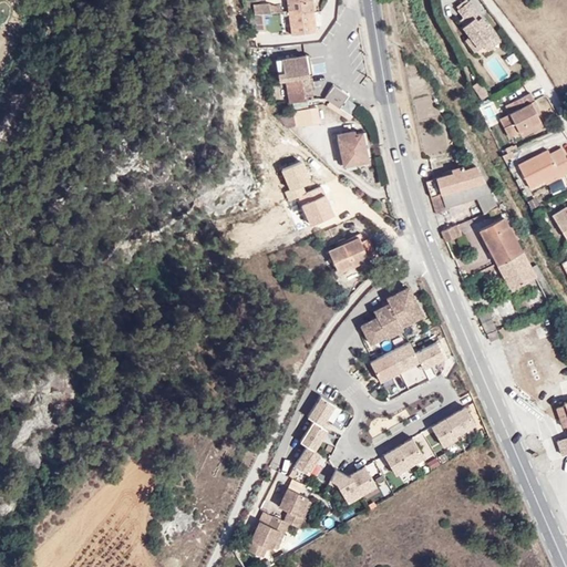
[(318,32),(313,0),(289,0),(294,35),(318,32)]
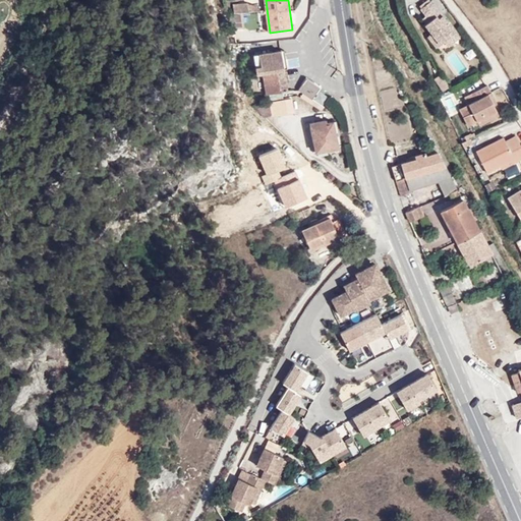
[(441,41),(453,32),(428,0),(426,0),(418,7),(423,14),(428,20),(423,23),(429,33),(438,44),(441,41)]
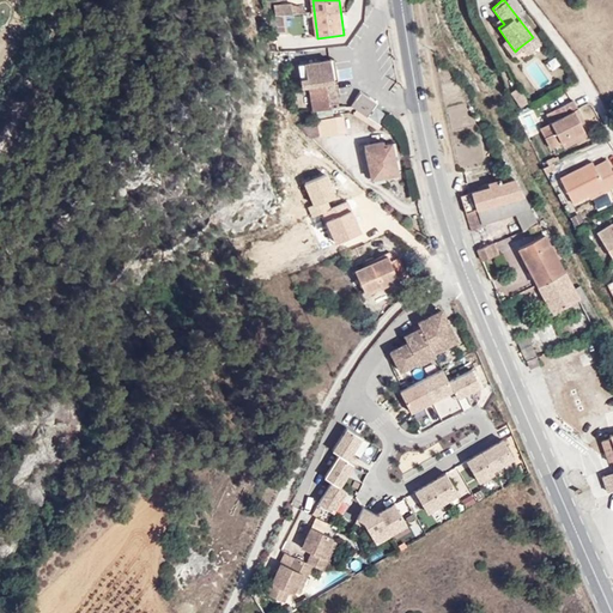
[(281,4),(284,13),(301,11),(299,1),(281,4)]
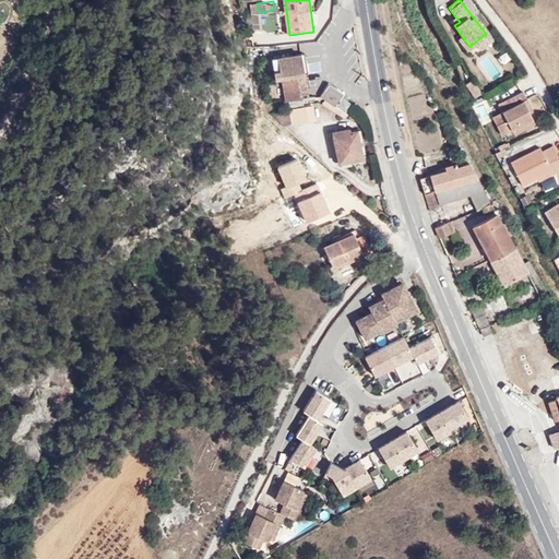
[(460,22),(454,15),(449,19),(454,25),(460,22)]
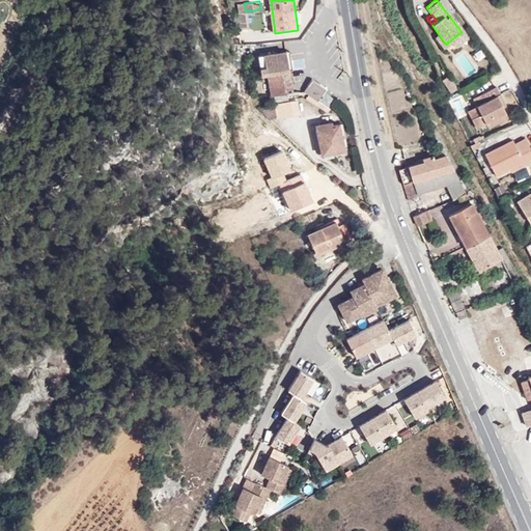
[(466,38),(462,32),(449,42),(454,47),(466,38)]
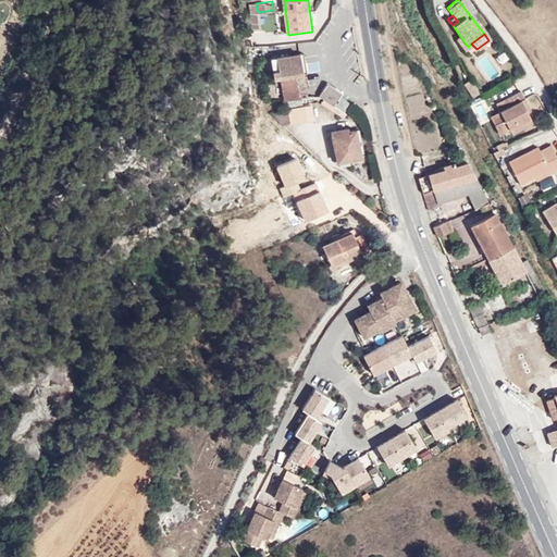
[(463,50),(468,47),(459,35),(455,38),(463,50)]
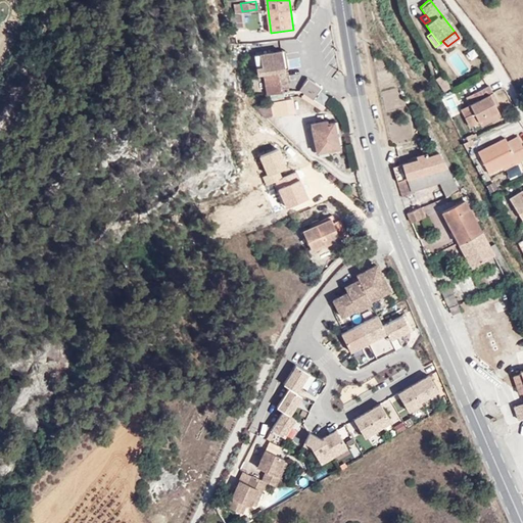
[(470,60),(478,55),(473,48),(466,53),(470,60)]
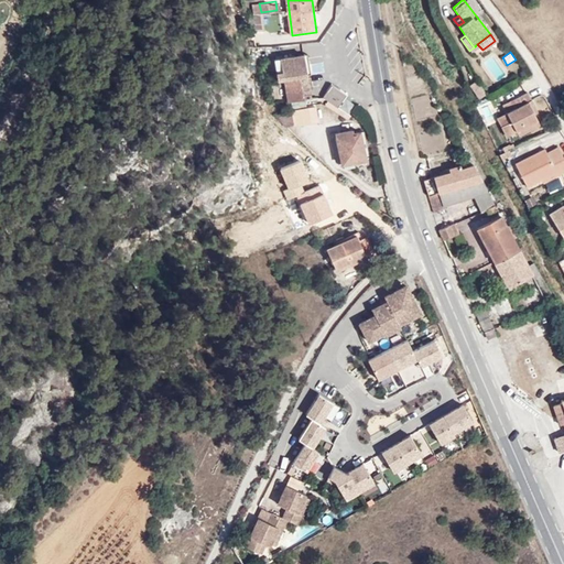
[(300,58),(303,75),(308,74),(305,57),(305,55),(300,56),(300,58)]
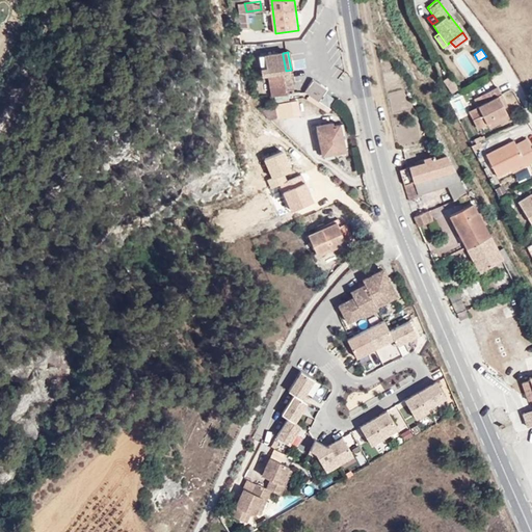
[(266,75),(286,71),(283,55),(283,53),(256,59),(260,77),(266,75)]
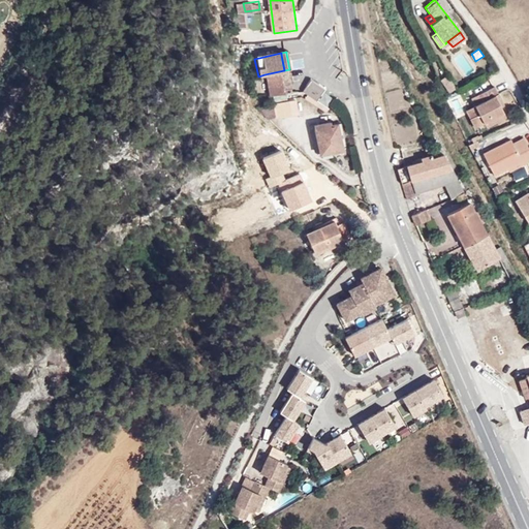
[(288,91),(284,70),(265,74),(269,95),(288,91)]
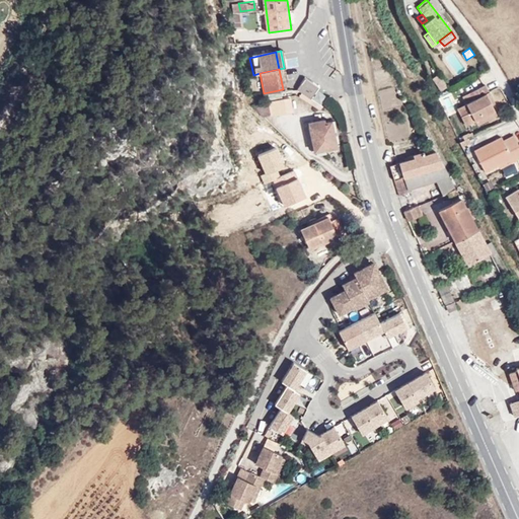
[(320,88),(305,78),(298,88),(314,98),(320,88)]
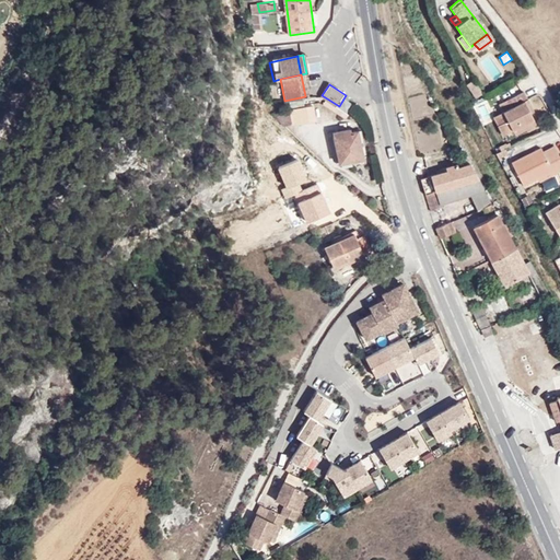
[(478,101),(471,86),(464,90),(470,104),(478,101)]
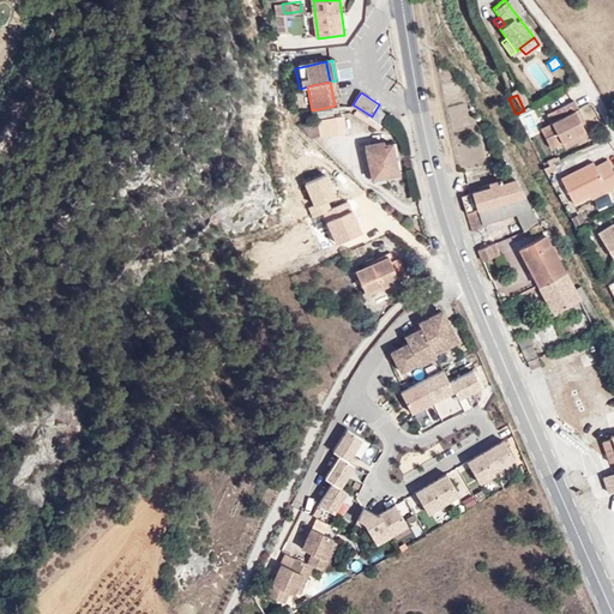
[(302,97),(290,98),(293,112),(293,116),(296,118),(305,116),(302,97)]
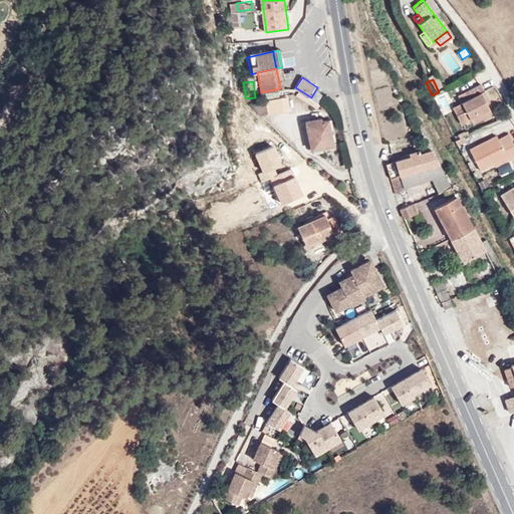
[(479,95),(483,93),(479,83),(463,91),(467,99),(459,102),(462,109),(453,113),(457,124),(469,118),(487,110),(484,104),(479,95)]
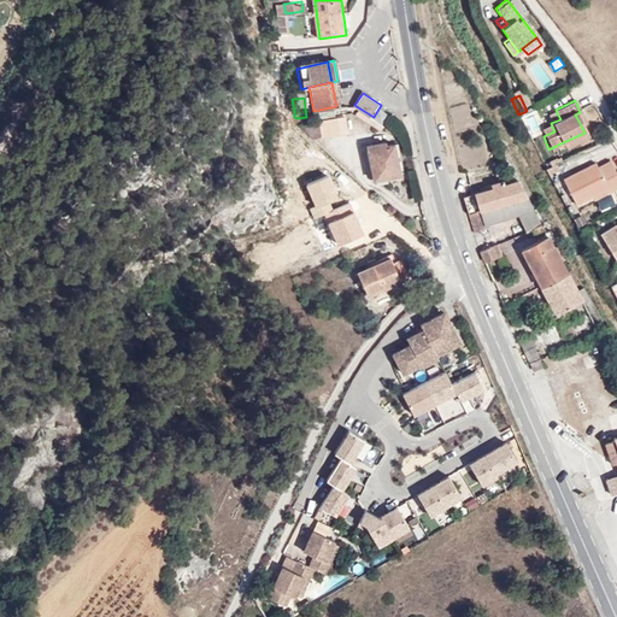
[(560,119),(556,110),(547,113),(551,123),(560,119)]
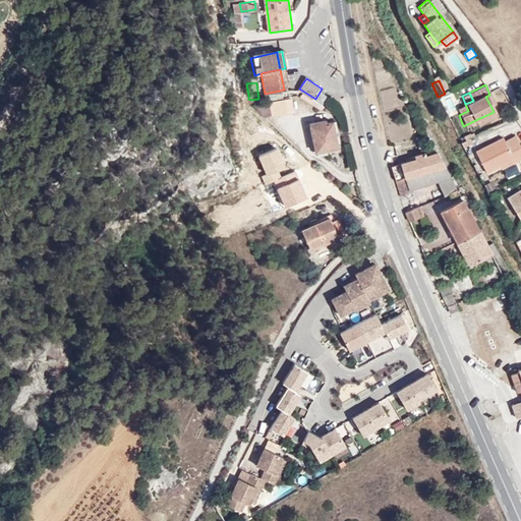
[(495,105),(489,95),(485,97),(490,106),(495,105)]
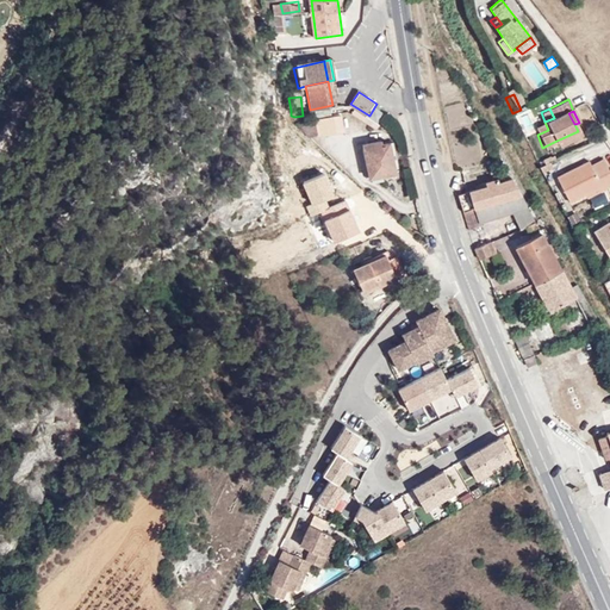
[(350,132),(348,118),(321,120),(323,137),(350,132)]
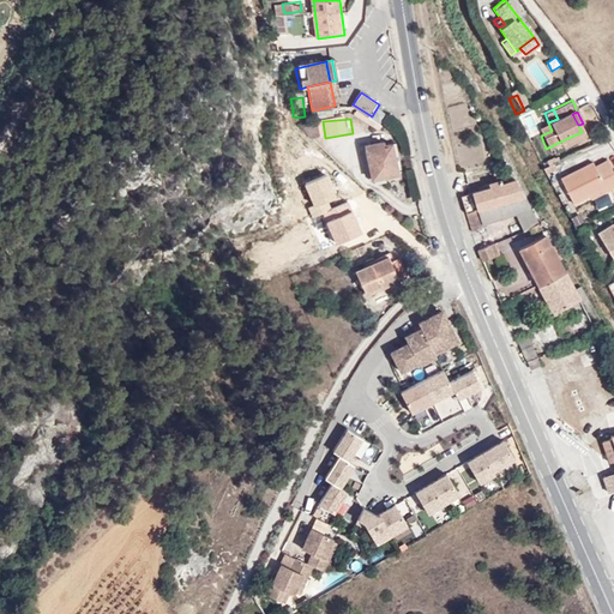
[(318,124),(308,124),(309,138),(319,138),(318,124)]
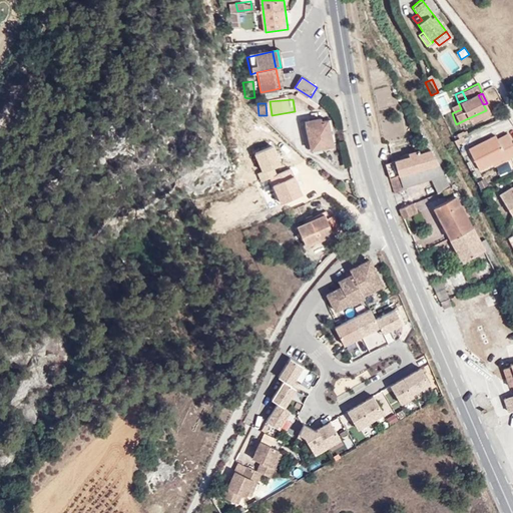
[(488,115),(486,110),(468,118),(469,123),(488,115)]
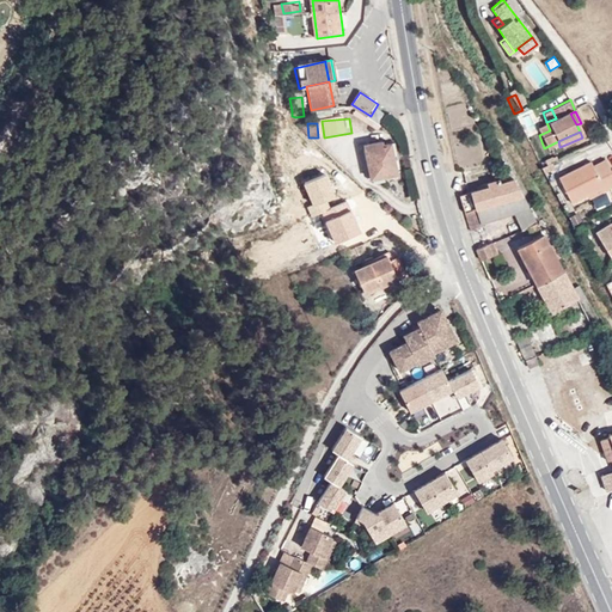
[(402,167),(395,142),(387,144),(386,138),(369,141),(379,173),(402,167)]
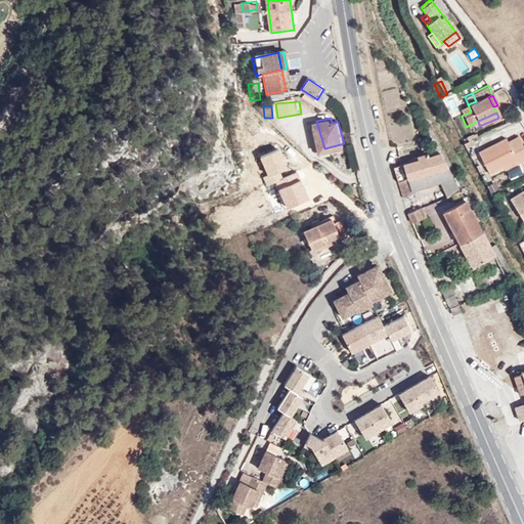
[(514,160),(516,164),(523,160),(523,149),(518,136),(507,141),(505,137),(478,149),(488,172),(501,166),(514,160)]
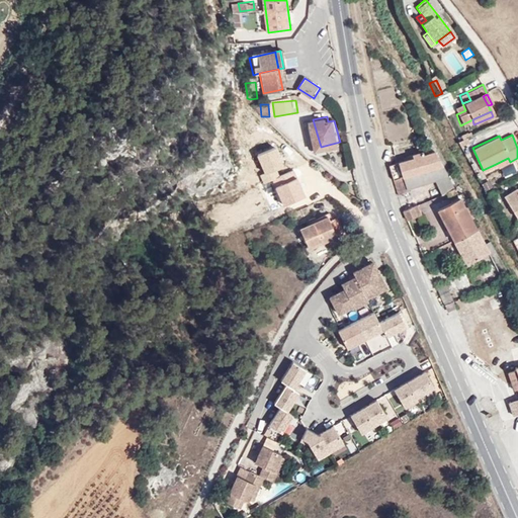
[(281,162),(276,150),(258,158),(265,173),(260,176),(264,185),(272,181),(283,207),(306,197),(294,170),(280,176),(275,164),(281,162)]
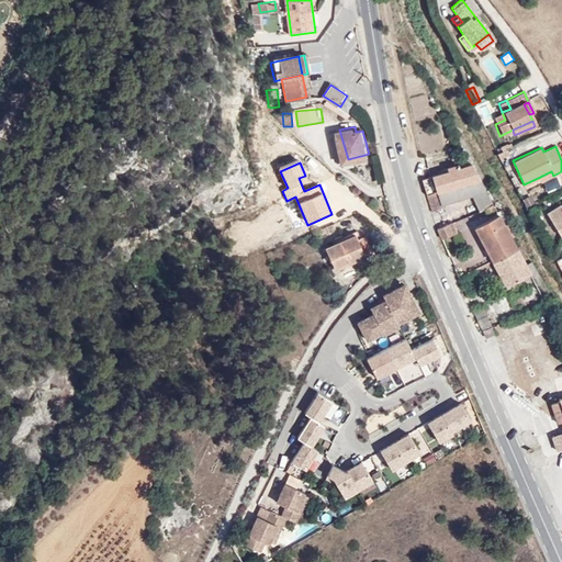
[(470,164),(425,179),(435,215),(447,212),(445,206),(442,197),(471,188),(473,198),(474,200),(486,195),(470,164)]
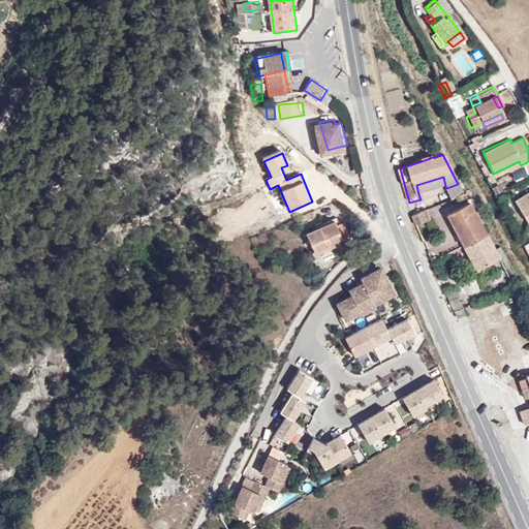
[(508,173),(521,165),(519,161),(506,167),(508,173)]
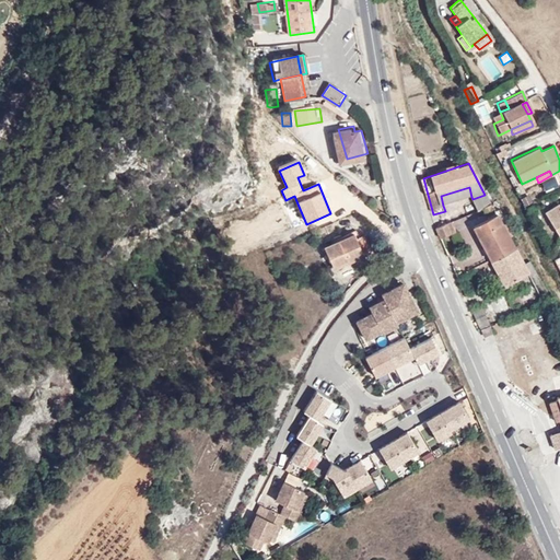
[(441,196),(443,206),(471,197),(469,187),(441,196)]
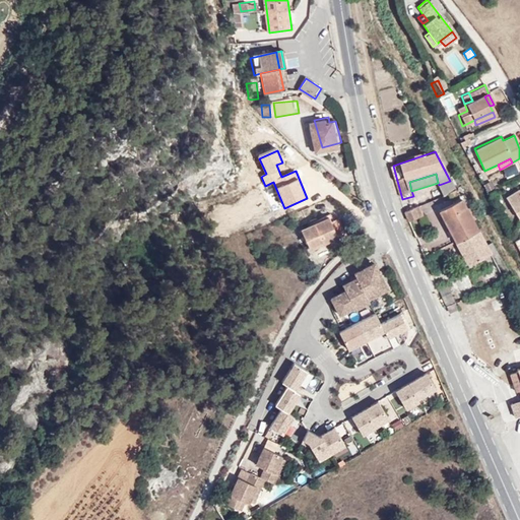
[(455,190),(450,181),(439,185),(442,194),(455,190)]
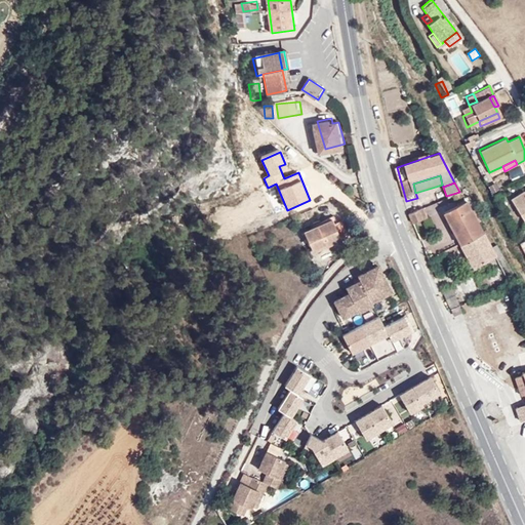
[(524,194),(523,192),(511,199),(524,223),(524,221),(524,194)]
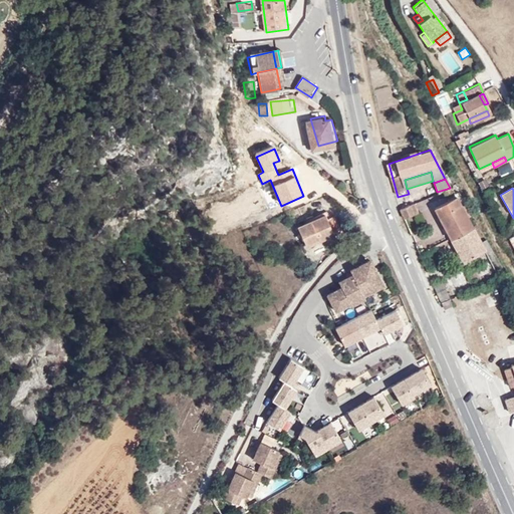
[(471,230),(456,201),(436,208),(438,212),(434,214),(447,239),(471,230)]
